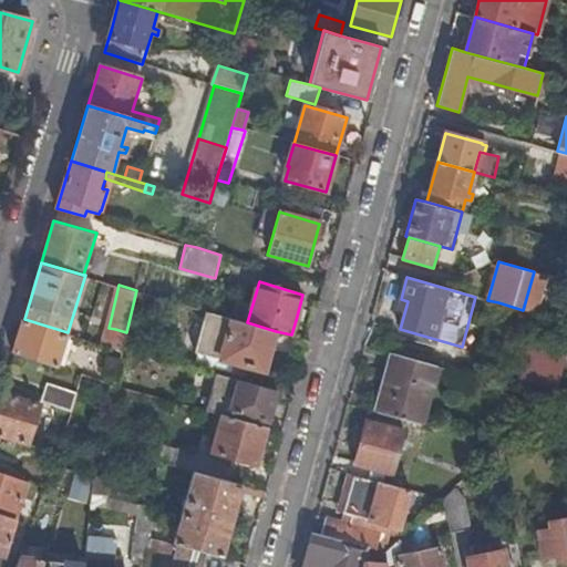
[(299,309),(296,320),(302,322),(306,311),(299,309)]
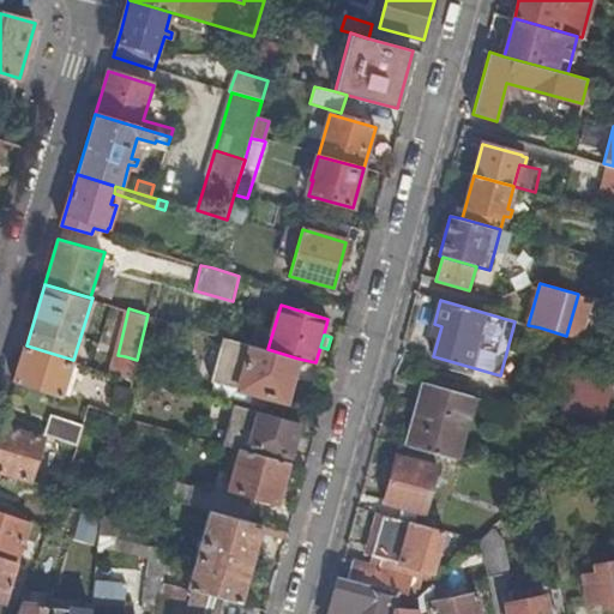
[(299,359),(268,349),(223,336),(211,379),(287,402),(299,359)]
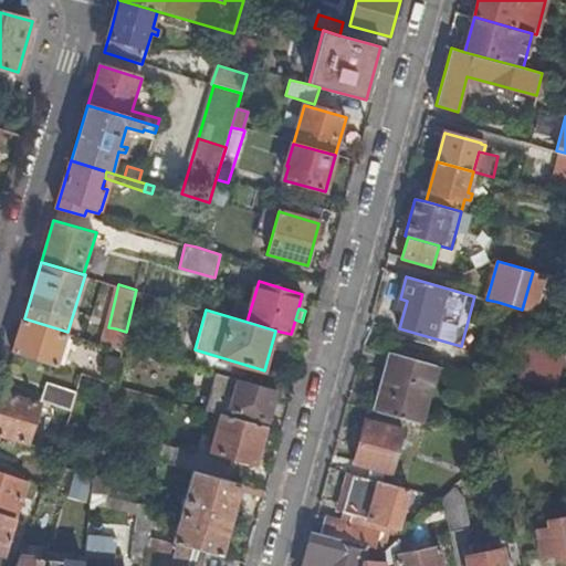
[(67,332),(24,318),(14,350),(58,364),(67,332)]
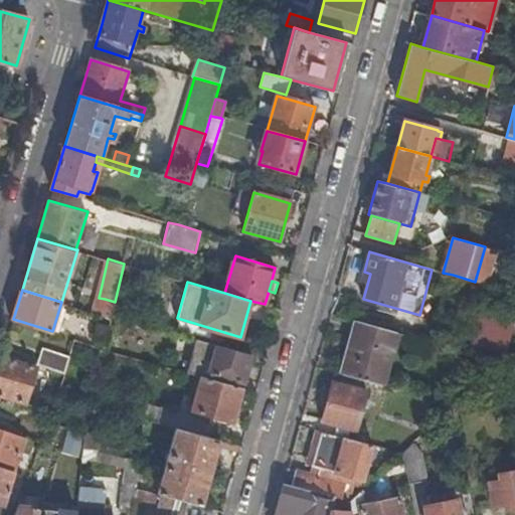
[(105,299),(101,314),(111,317),(113,314),(115,302),(105,299)]
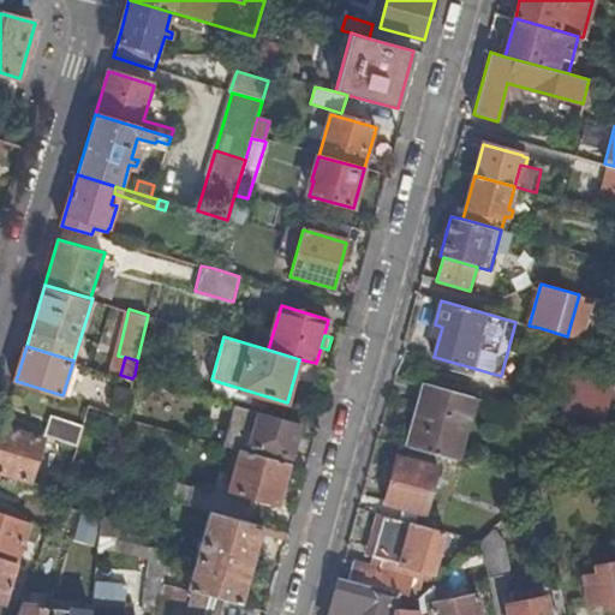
[(560,421),(598,431),(604,425),(614,387),(614,382),(614,378),(575,368),(560,421)]
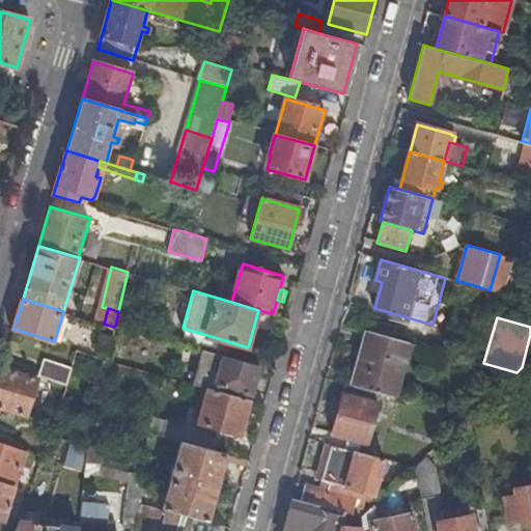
[(409,342),(369,331),(354,386),(394,396),(409,342)]
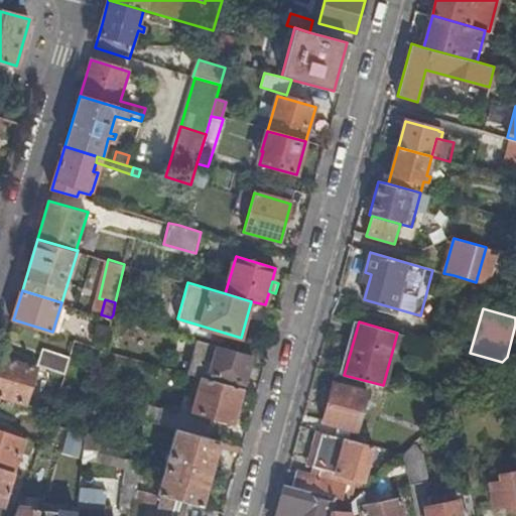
[(107,335),(104,349),(118,351),(120,338),(107,335)]
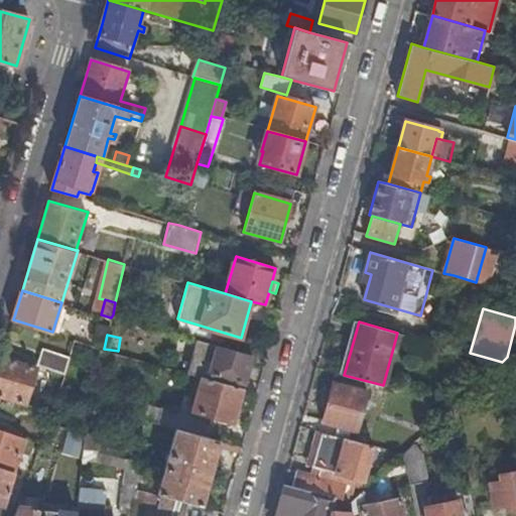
[(244,383),(252,355),(197,339),(186,373),(203,378),(218,382),(219,376),(244,383)]
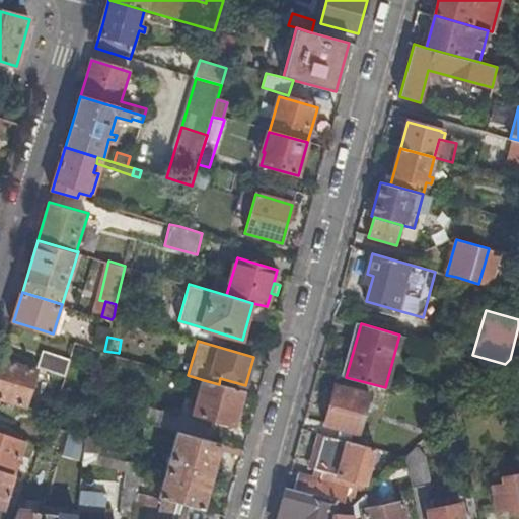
[(44,349),(39,366),(67,375),(72,357),(44,349)]
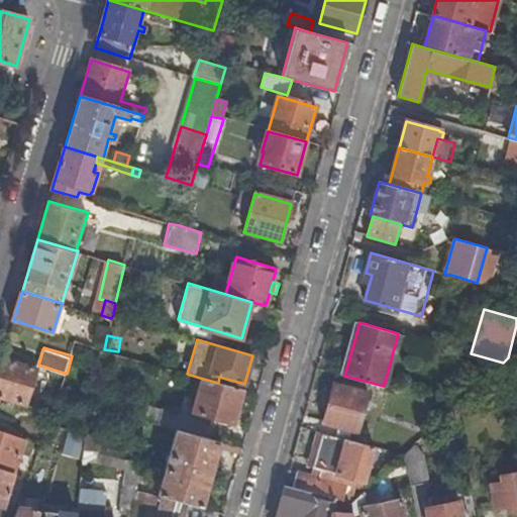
[(38,368),(2,356),(0,364),(0,395),(27,404),(38,368)]
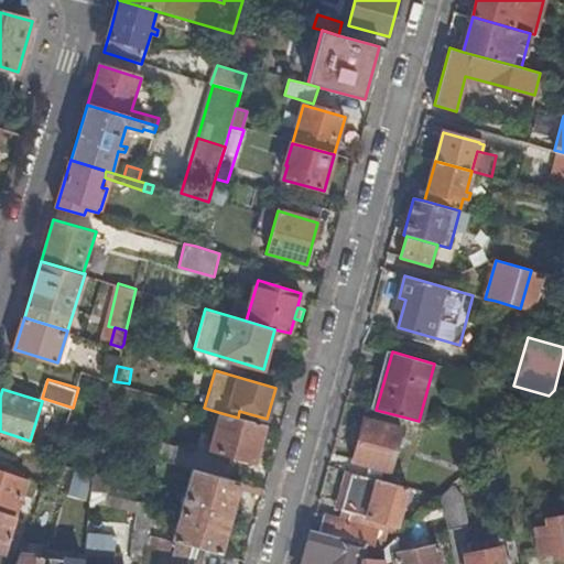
[(259,446),(266,425),(238,418),(221,413),(210,447),(253,461),(258,446),(259,446)]
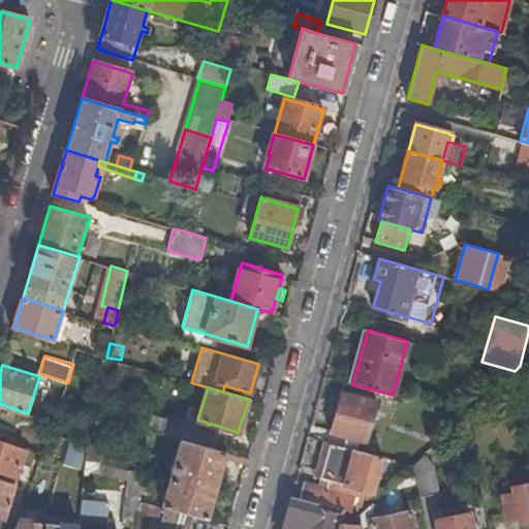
[(342,392),(331,432),(366,441),(370,427),(375,428),(376,422),(372,421),(376,401),(342,392)]
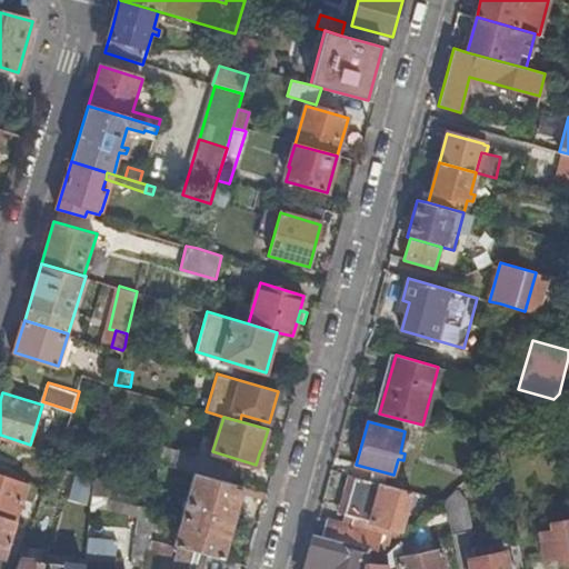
[(195,472),(230,481),(232,465),(187,452),(187,455),(161,448),(158,461),(162,462),(195,472)]
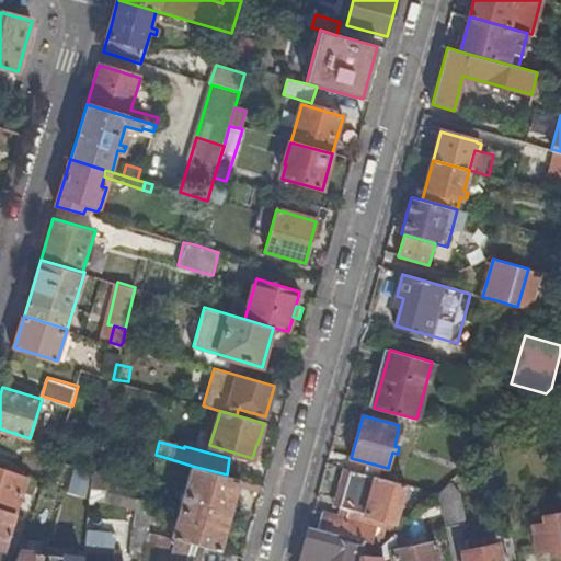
[(29,476),(0,465),(0,505),(16,512),(29,476)]
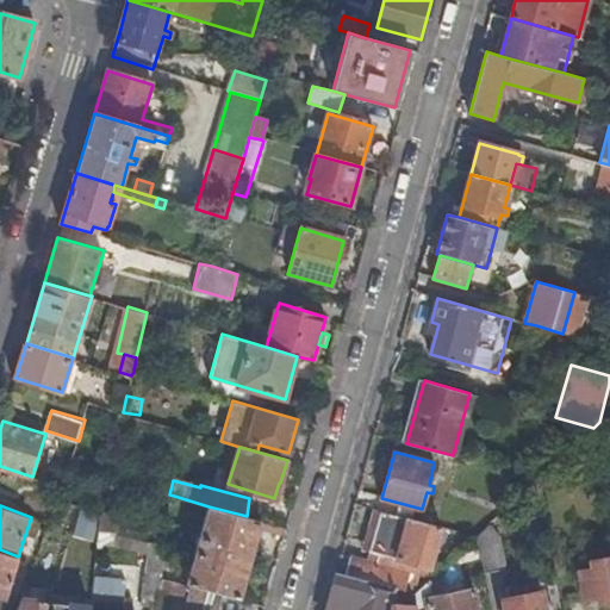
[(241,599),(262,521),(247,516),(209,506),(188,584),(192,585),(241,599)]
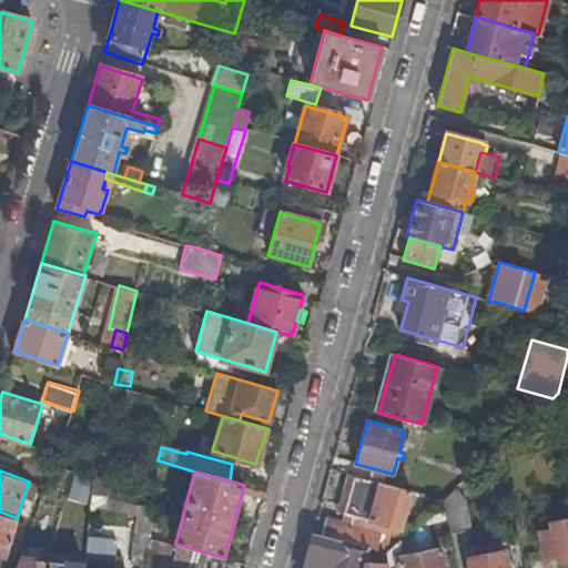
[(110,476),(94,475),(91,505),(107,507),(110,476)]
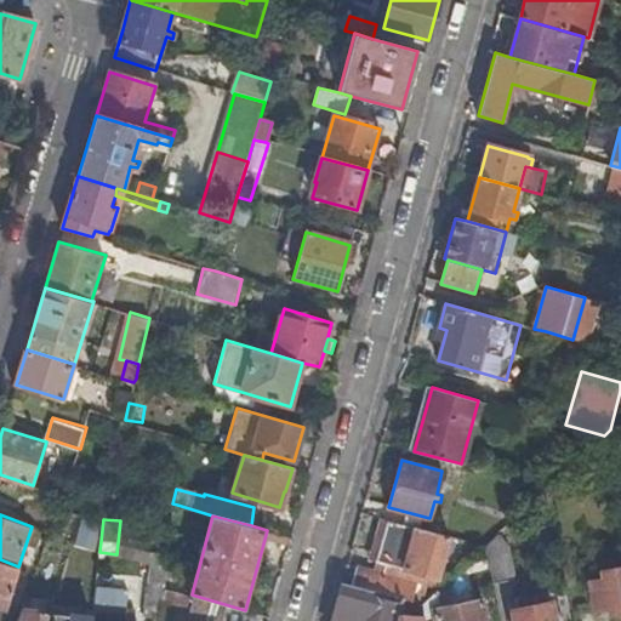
[(450,536),(389,519),(379,560),(419,573),(417,579),(433,584),(436,577),(438,577),(446,548),(450,536)]
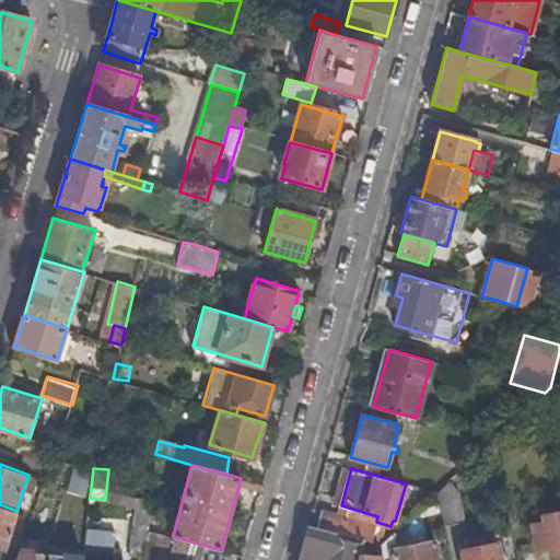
[(260,483),(241,478),(238,487),(257,492),(260,483)]
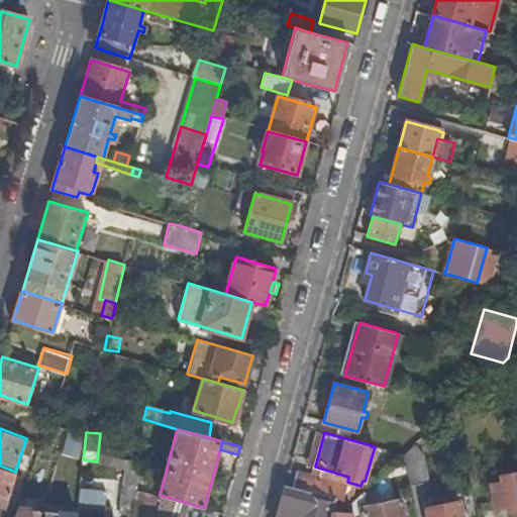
[(408,474),(410,486),(429,482),(423,456),(414,444),(404,454),(408,474)]
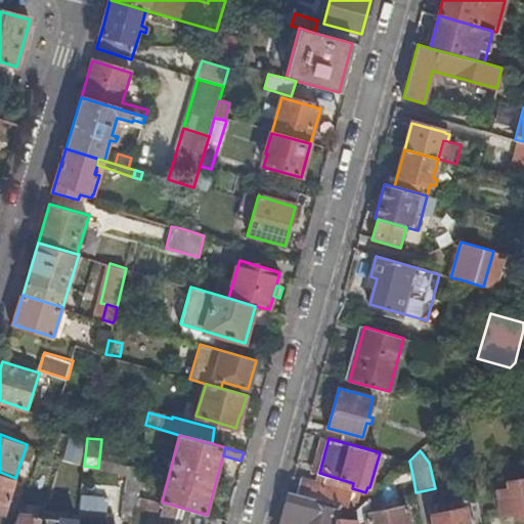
[(380,452),(377,463),(396,468),(399,457),(380,452)]
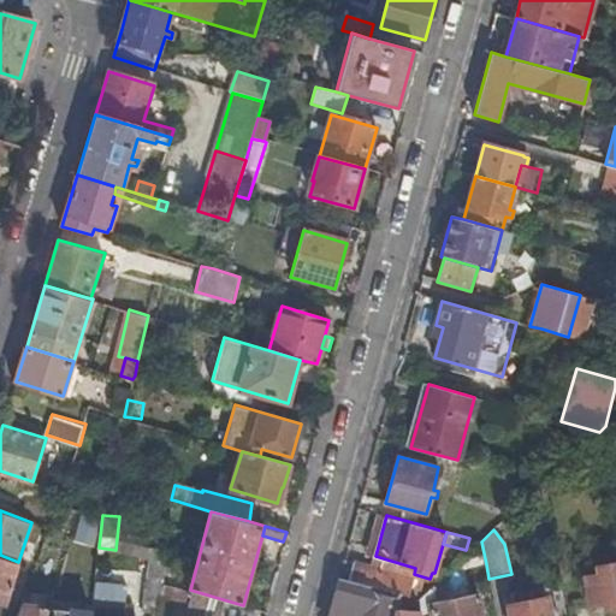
[(467,569),(486,564),(481,542),(460,561),(467,569)]
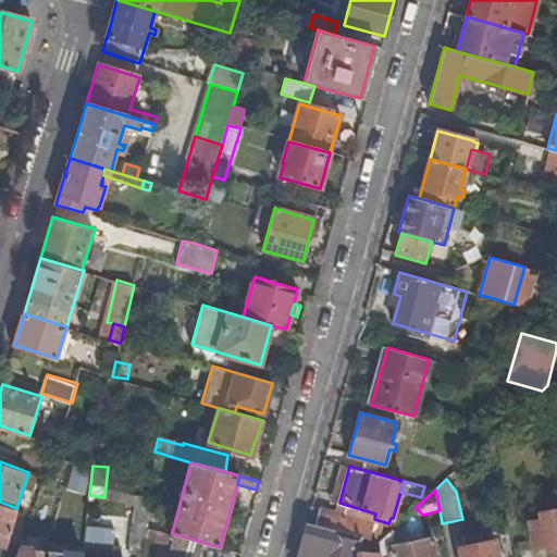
[(134,523),(147,527),(150,495),(136,494),(134,523)]
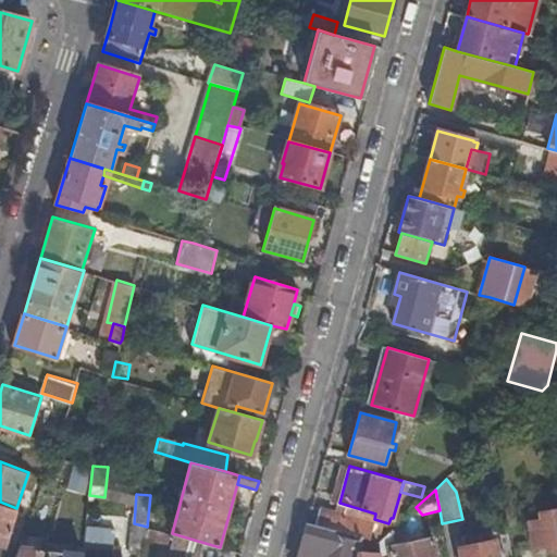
[(1,556),(16,508),(0,502),(0,556),(1,556)]
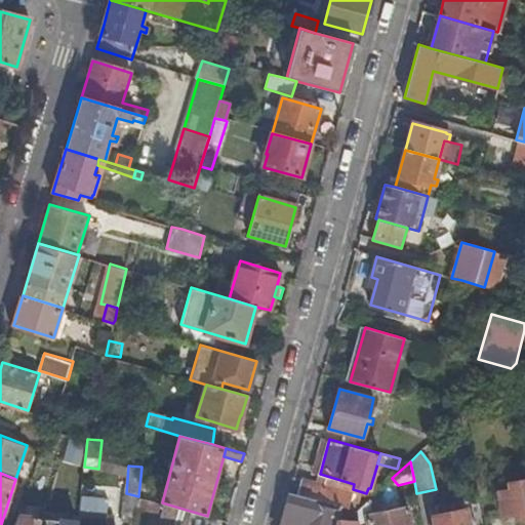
[(301,478),(297,494),(315,499),(357,510),(359,501),(352,499),(353,494),(340,491),(341,490),(324,486),(324,484),(301,478)]
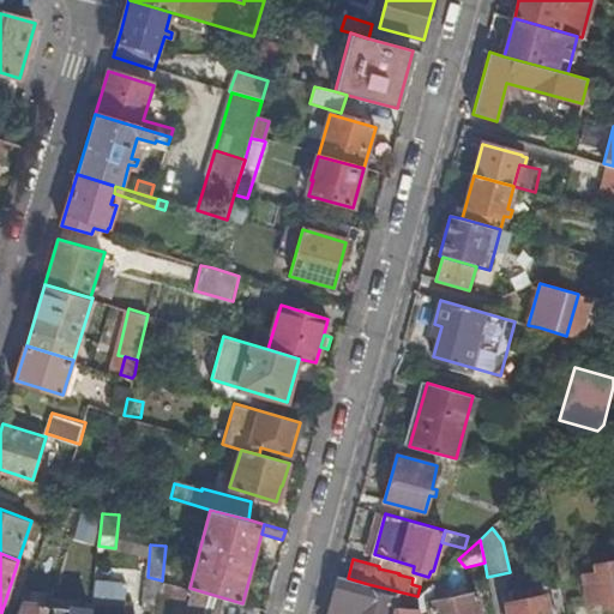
[(613,603),(613,561),(596,565),(596,572),(583,575),(589,600),(602,597),(603,606),(613,603)]
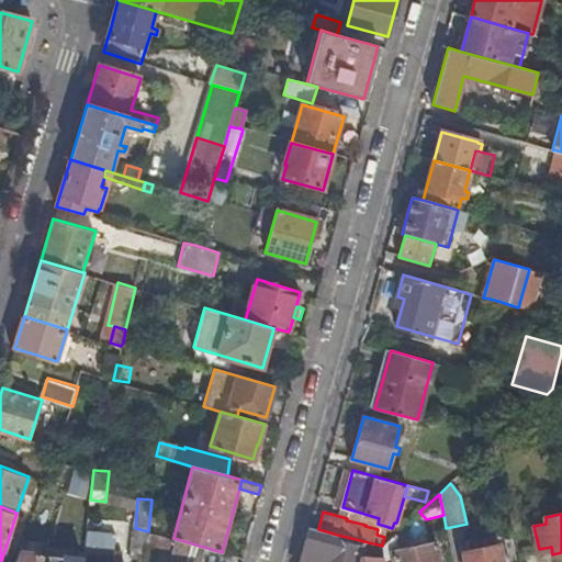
[(318,529),(310,526),(300,561),(383,561),(383,558),(361,555),(364,546),(337,538),(337,535),(318,529)]
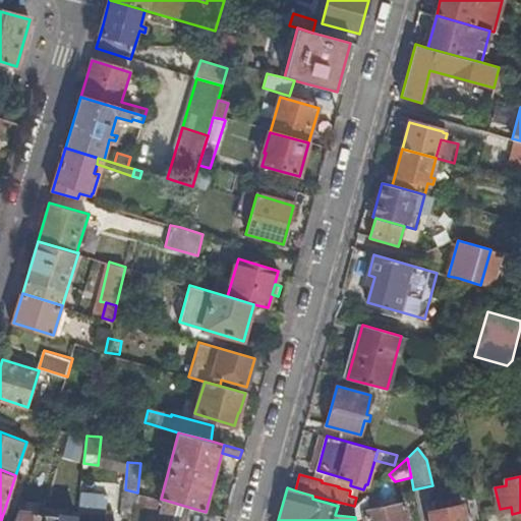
[(135,518),(137,493),(125,489),(122,517),(135,518)]
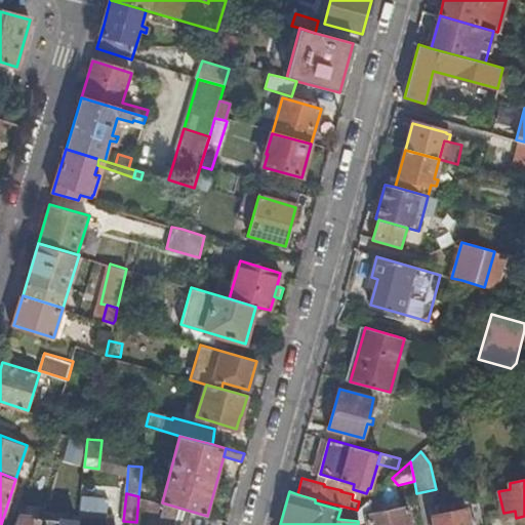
[(79,495),(75,519),(104,523),(107,499),(79,495)]
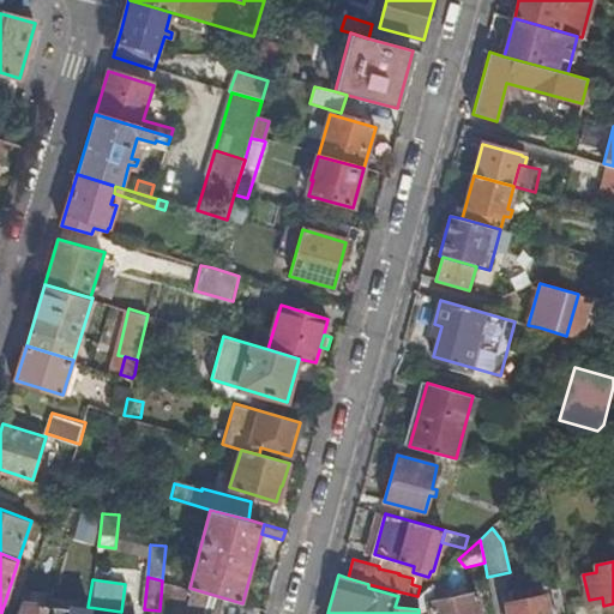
[(433,583),(417,596),(419,609),(419,613),(481,613),(477,593),(461,596),(459,589),(455,590),(456,597),(438,600),(435,585),(433,583)]
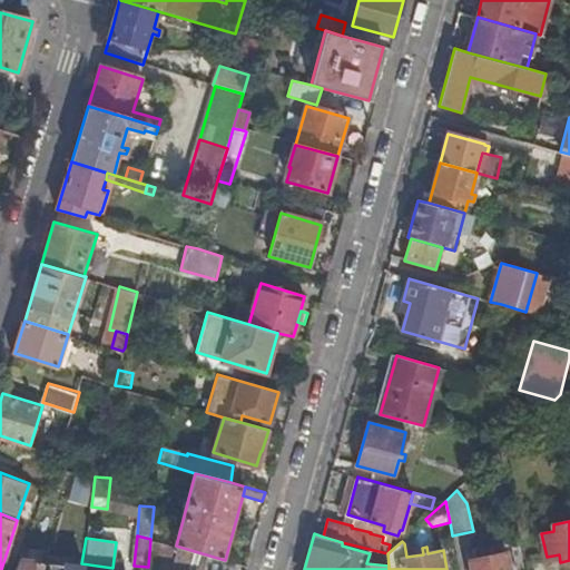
[(489,554),(470,559),(471,569),(511,569),(508,551),(507,551),(504,542),(491,544),(488,549),(489,554)]
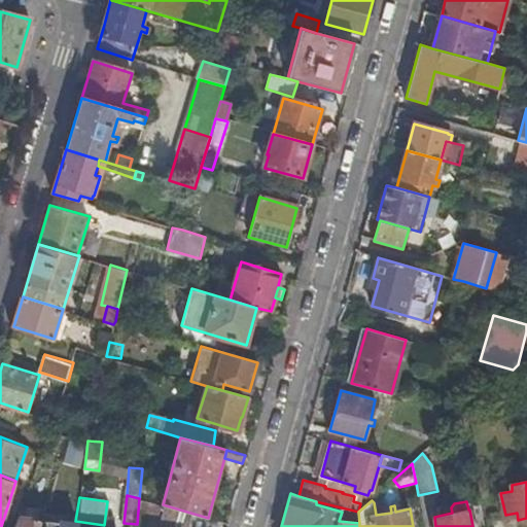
[(178,526),(219,526),(221,521),(208,518),(166,505),(161,522),(178,526)]
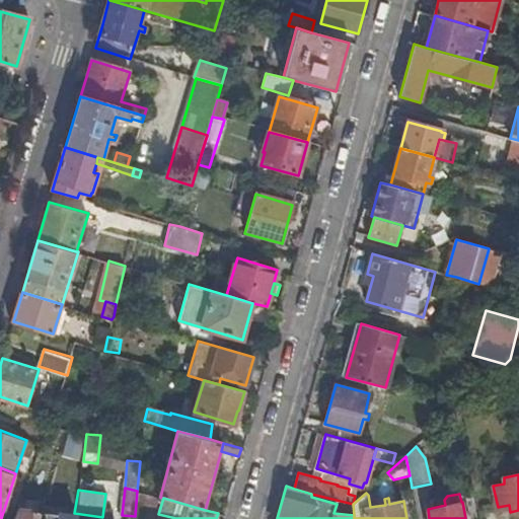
[(15,518),(77,518),(78,515),(50,512),(19,508),(15,518)]
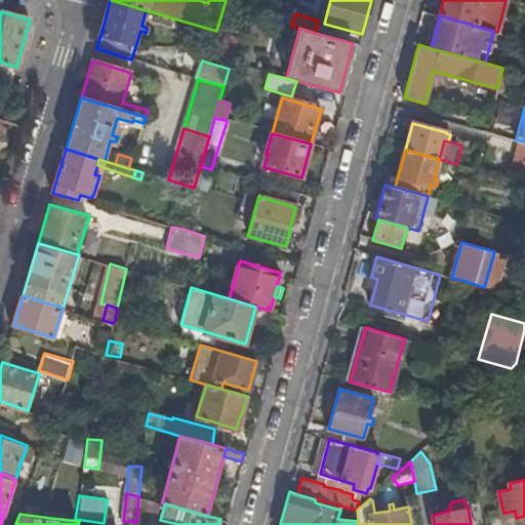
All buildings are outlined.
